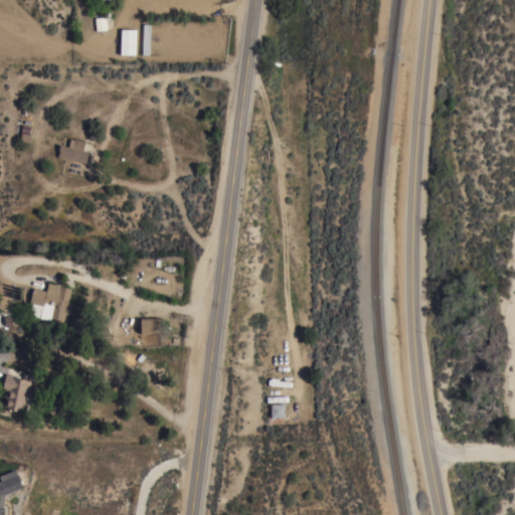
[(95,30),(106,29),(105,17),(94,17),(95,30)]
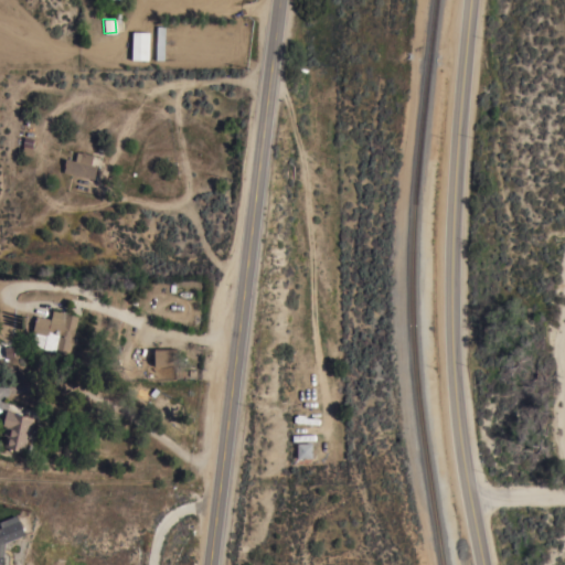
[(156,24),(164,25),(163,60),(156,59),(156,24)]
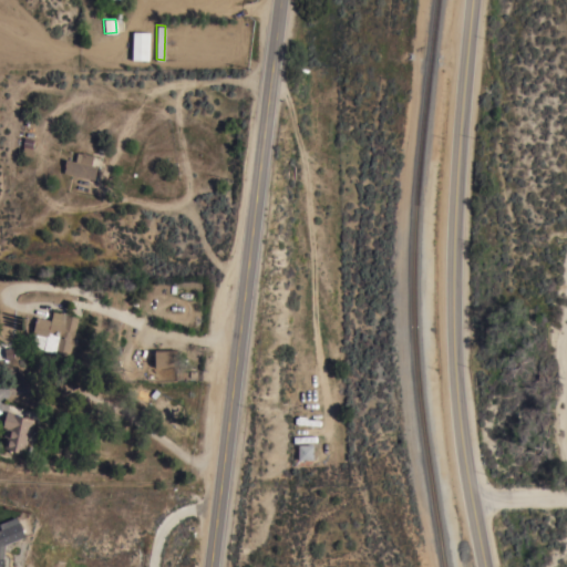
[(148,60),(131,59),(132,31),(148,31),(148,60)]
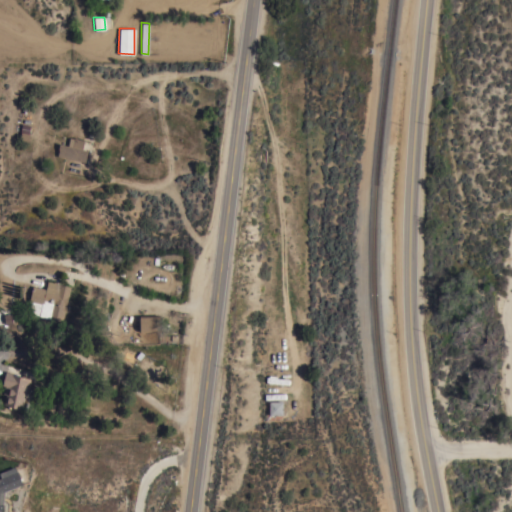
[(28,140),(19,139),(21,132),(20,132),(22,123),(30,124),(29,133),(28,140)]
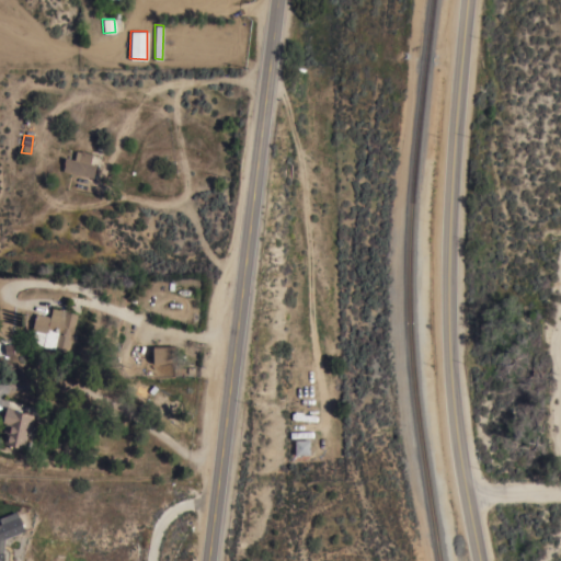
[(63,170),(64,163),(65,157),(73,159),(76,150),(81,151),(81,150),(92,152),(90,162),(95,164),(93,178),(63,170)]
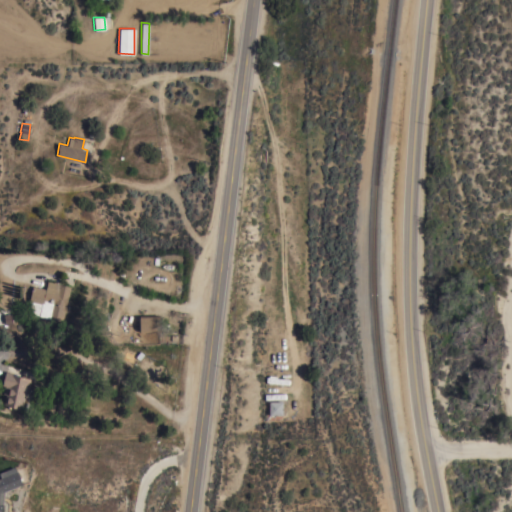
[(66,304),(67,305),(65,311),(64,311),(62,321),(39,315),(36,314),(33,312),(31,310),(30,306),(30,303),(30,302),(28,302),(33,285),(45,288),(47,280),(71,286),(66,304)]
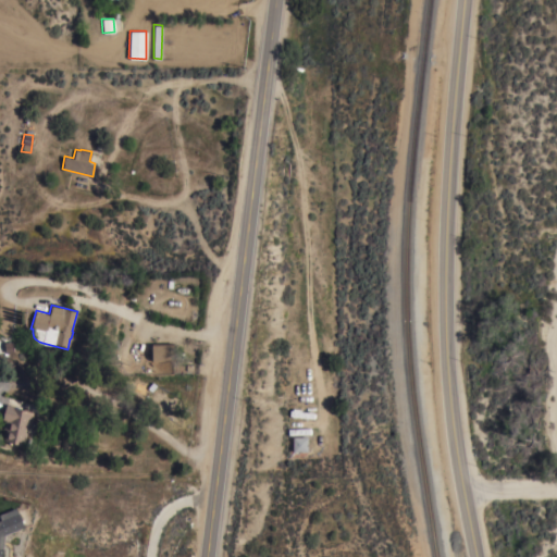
[(151,360),(151,342),(173,342),(173,360),(151,360)]
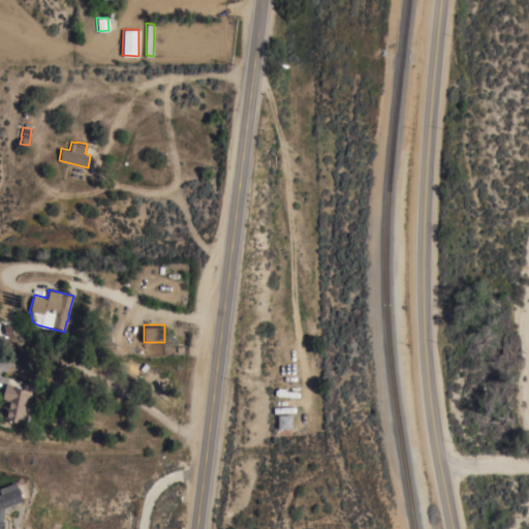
[(6,382),(16,384),(16,386),(32,391),(29,404),(28,404),(23,423),(3,417),(5,407),(3,406),(4,399),(2,398),(6,382)]
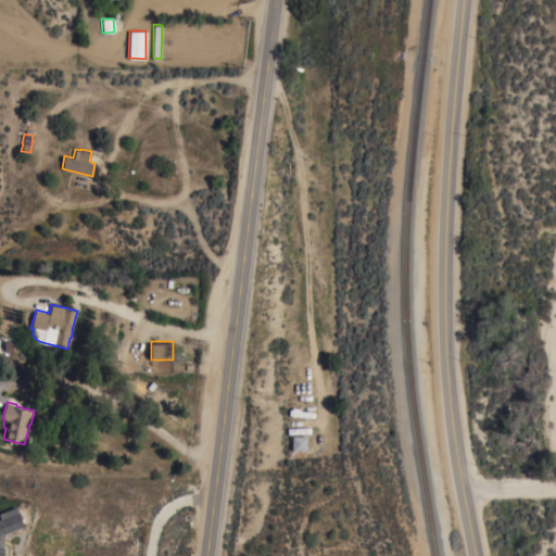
[(292,434),(306,436),(306,450),(291,450),(292,434)]
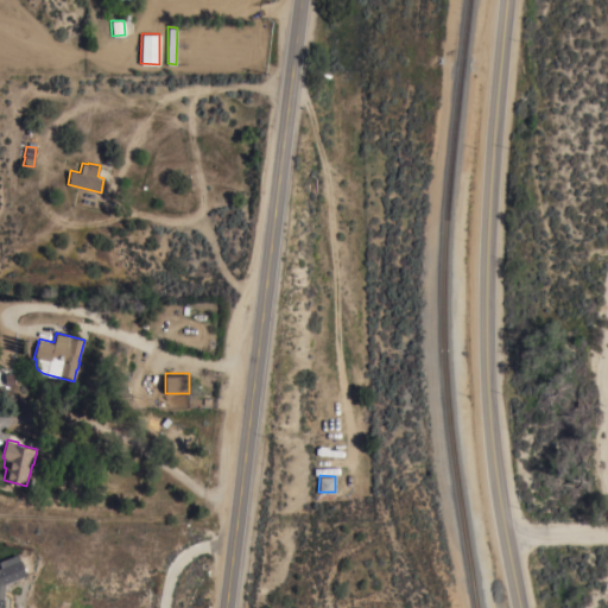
[(0,607),(5,578),(20,581),(21,568),(0,565),(0,607)]
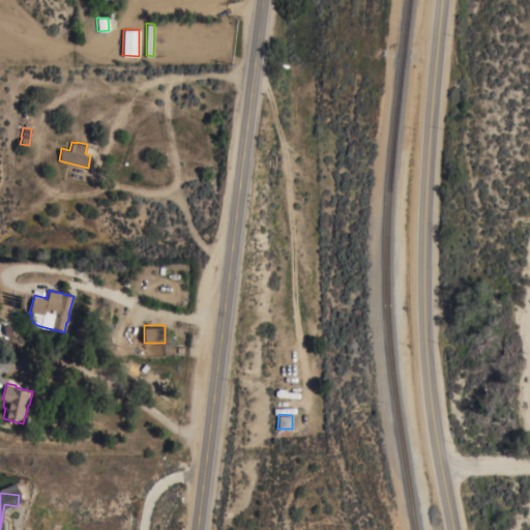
All buildings are outlined.
